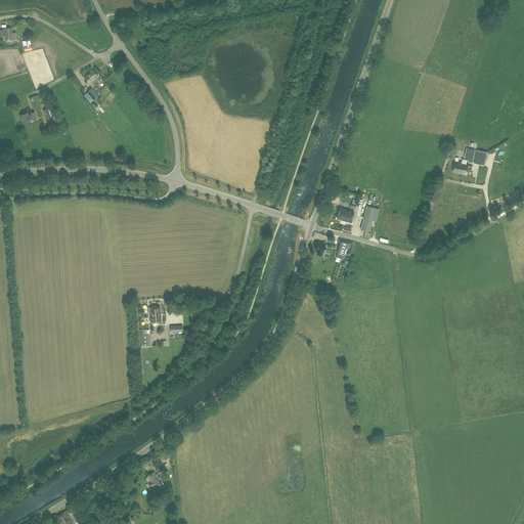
[(11,28),(4,29),(4,30),(1,30),(0,29),(0,36),(1,37),(1,36),(5,36),(5,40),(12,40),(11,28)]
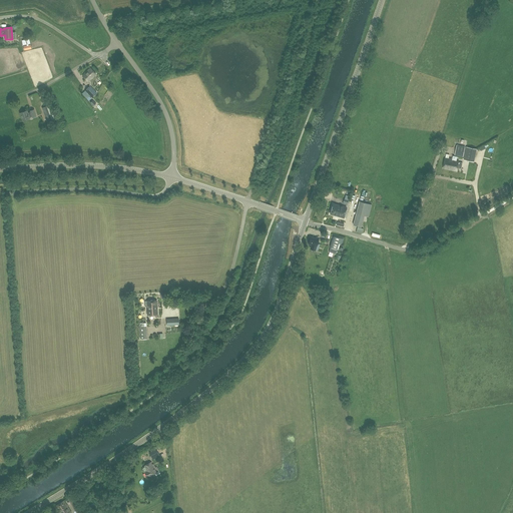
[(82,75),(88,81),(96,74),(90,68),(82,75)]
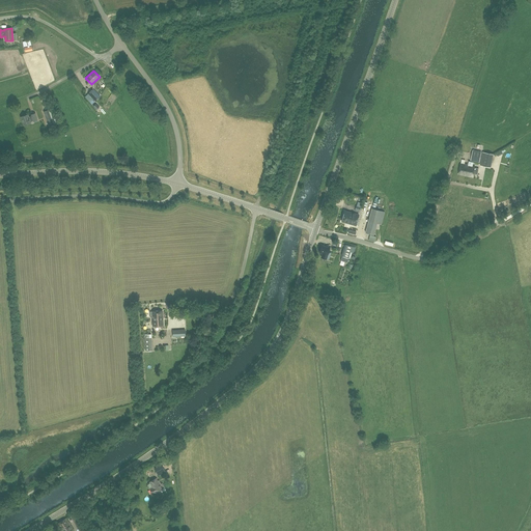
[(88,93),(95,102),(101,96),(92,89),(88,93)]
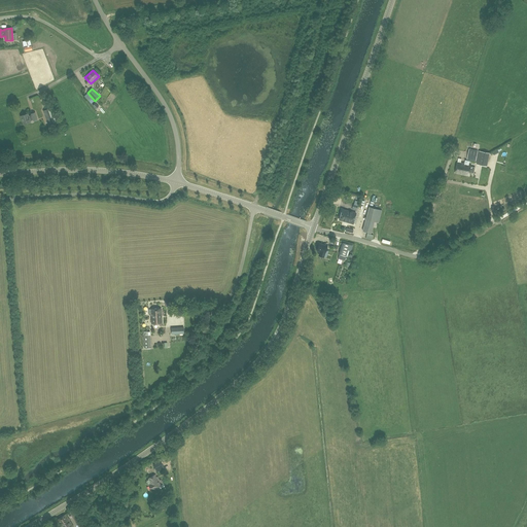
[(48,109),(42,111),(48,127),(55,125),(48,109)]
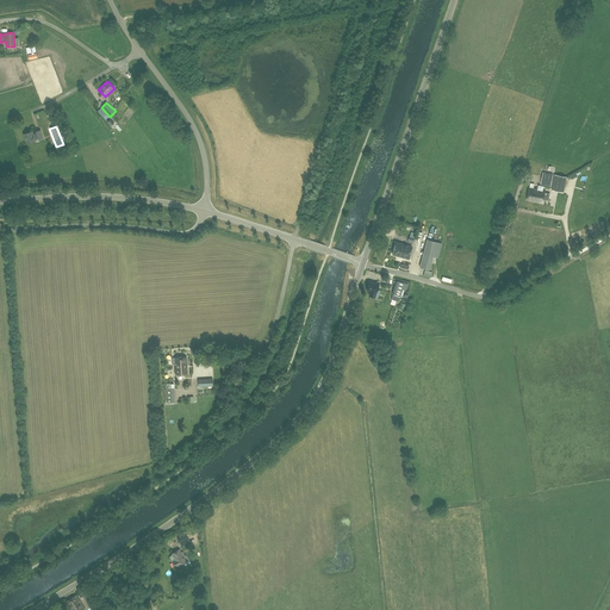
[(36,141),(35,139),(38,138),(38,139),(43,138),(41,130),(36,131),(36,132),(33,134),(32,131),(23,135),(26,144),(36,141)]
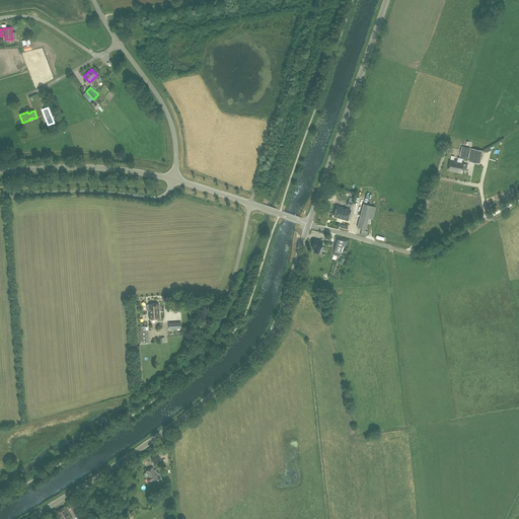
[(460,157),(468,158),(470,148),(462,147),(460,157)]
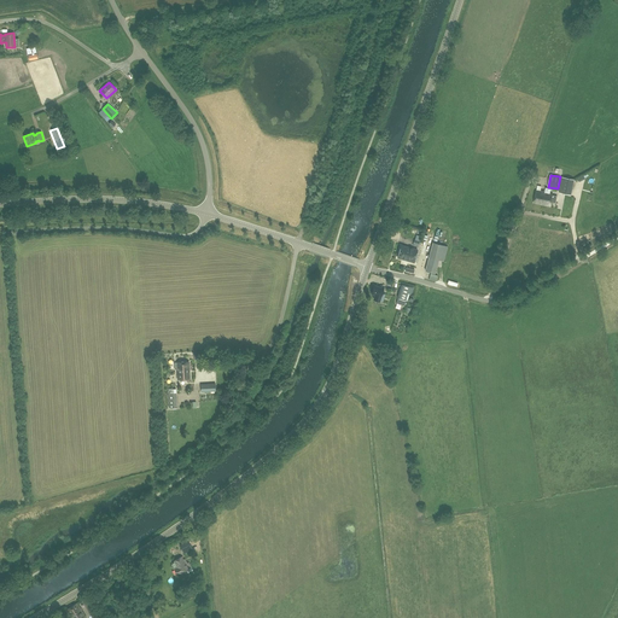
[(559,192),(566,193),(570,194),(573,179),(569,179),(563,178),(559,192)]
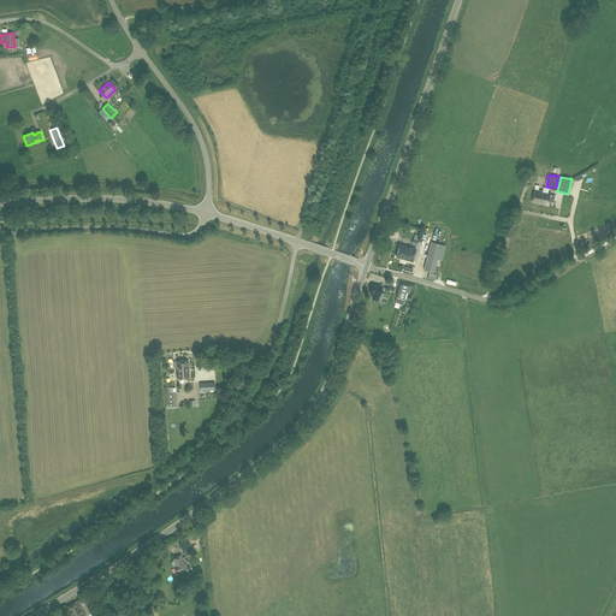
[(549,206),(551,193),(549,193),(549,188),(544,187),(543,191),(540,203),(549,206)]
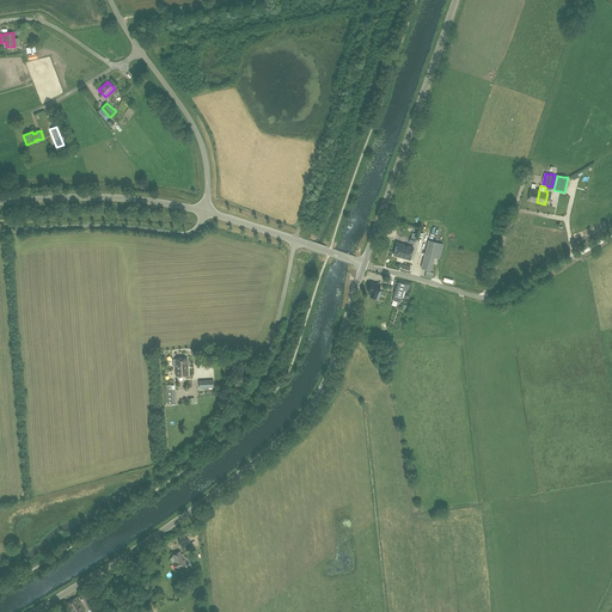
[(528,201),(537,202),(539,190),(531,189),(528,201)]
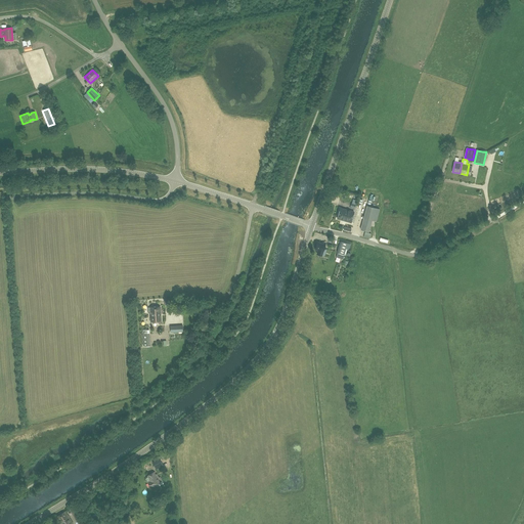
[(366,206),(360,229),(368,231),(372,220),(377,221),(380,209),(366,206)]
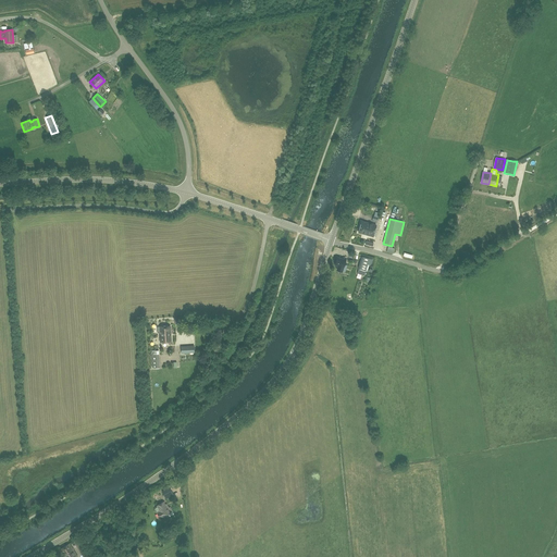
[(374,230),(376,225),(361,221),(359,227),(364,230),(366,226),(370,229),(370,227),(371,227),(371,229),(374,230)]
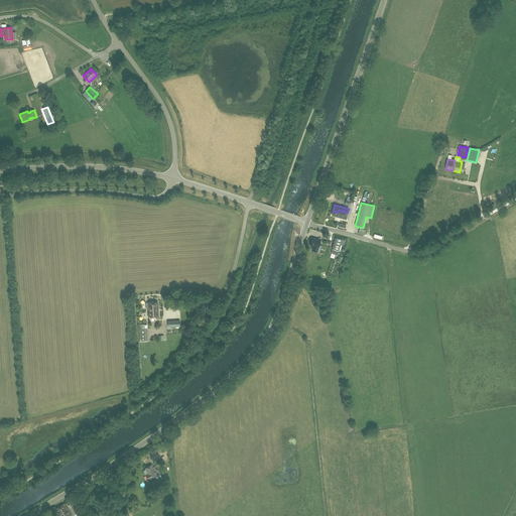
[(346,219),(347,213),(344,212),(344,211),(343,211),(343,212),(339,210),(338,213),(333,211),(332,216),(346,219)]
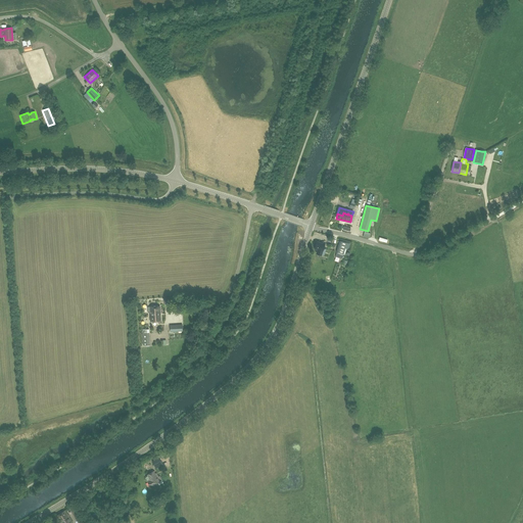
[(336,252),(343,254),(345,248),(348,249),(350,243),(340,240),(336,252)]
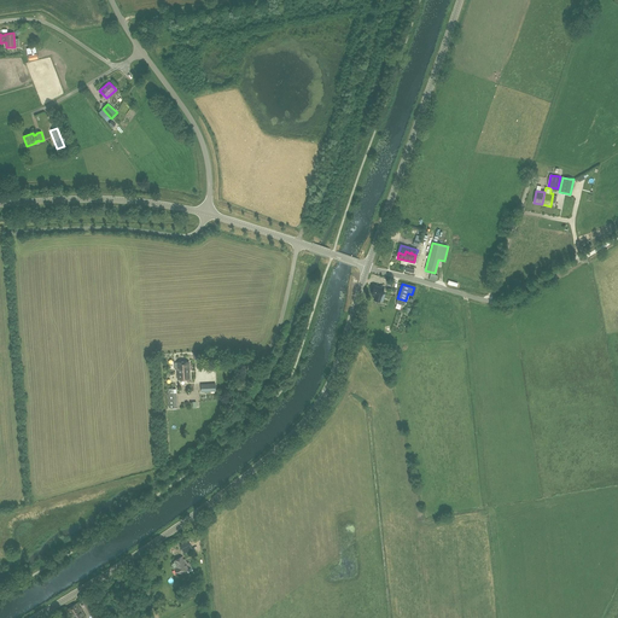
[(380,286),(380,287),(374,285),(371,293),(374,295),(373,299),(380,302),(380,301),(383,302),(385,293),(383,293),(385,286),(382,285),(380,286)]
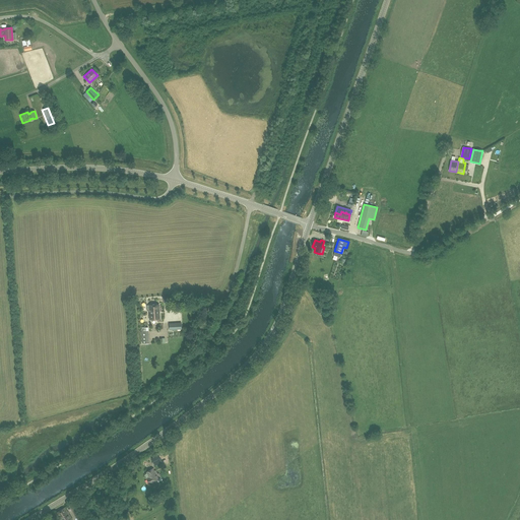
[(158,305),(146,306),(146,311),(148,311),(149,319),(159,319),(158,305)]
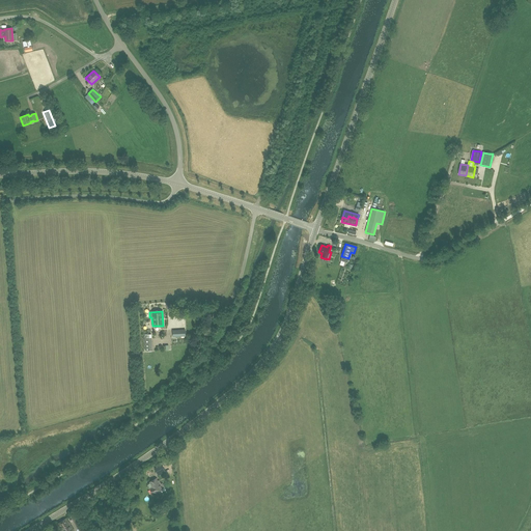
[(158,476),(166,472),(162,464),(154,468),(158,476)]
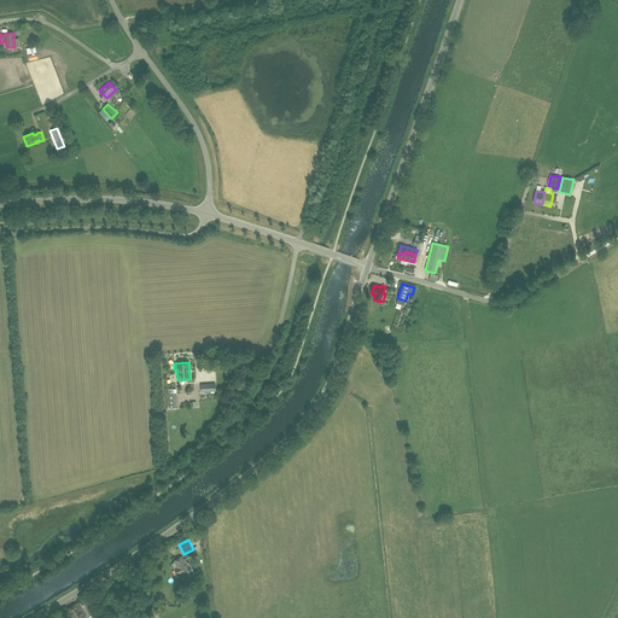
[(180,573),(187,570),(188,572),(192,570),(188,563),(187,563),(185,559),(184,559),(181,557),(174,560),(178,567),(174,570),(178,575),(180,573)]
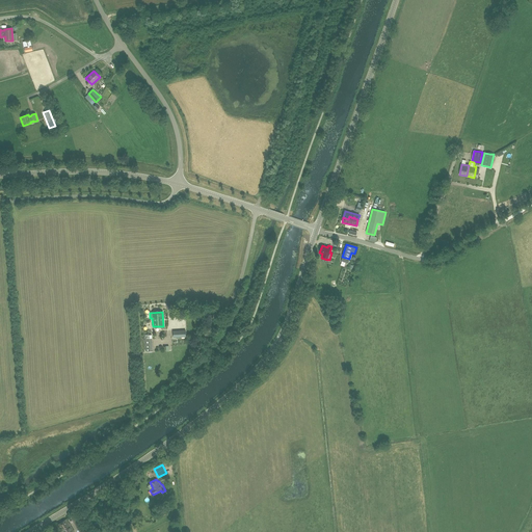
[(167,513),(166,512),(170,510),(168,507),(158,513),(159,516),(162,514),(163,515),(167,513)]
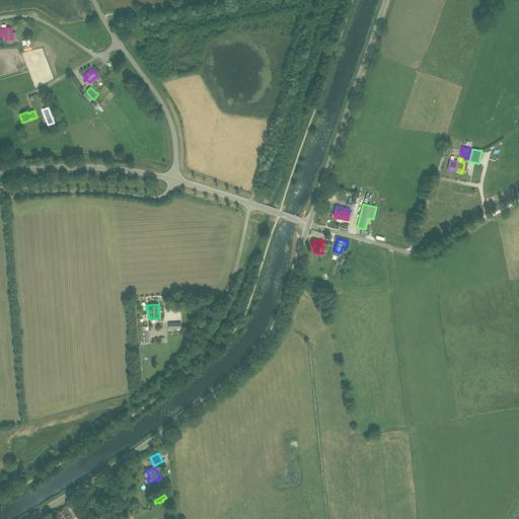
[(68,504),(77,518),(85,518),(74,501),(68,504)]
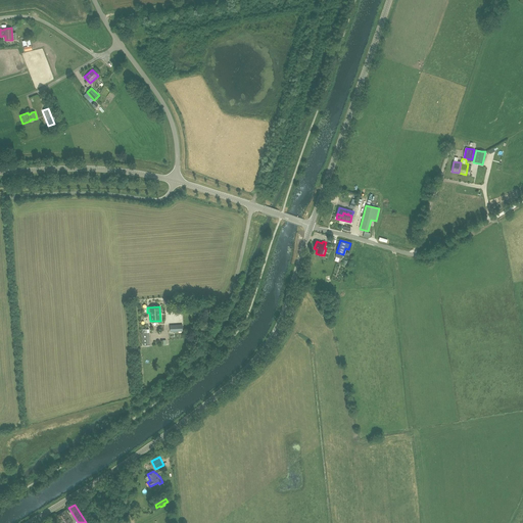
[(70,522),(73,522),(65,511),(56,516),(59,522),(70,522)]
